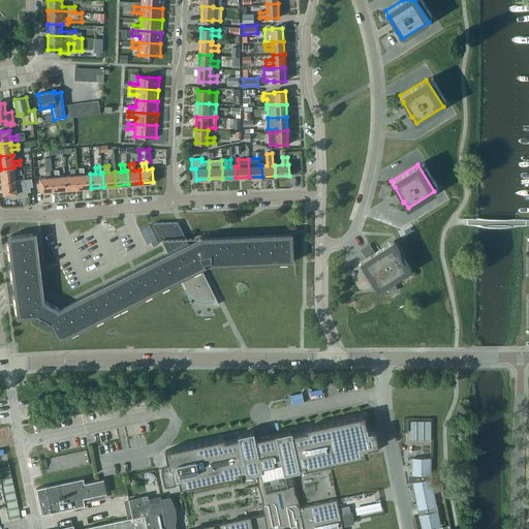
[(0,169),(2,182),(16,180),(14,175),(21,174),(21,169),(14,169),(13,167),(0,169)]
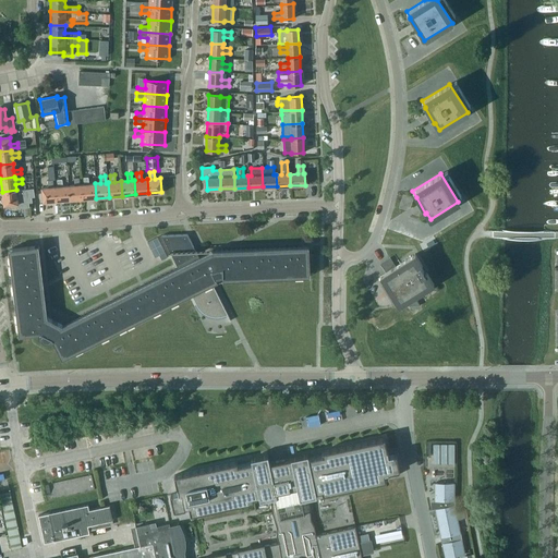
[(88,177),(83,178),(84,184),(82,184),(83,199),(96,198),(95,183),(88,184),(88,177)]
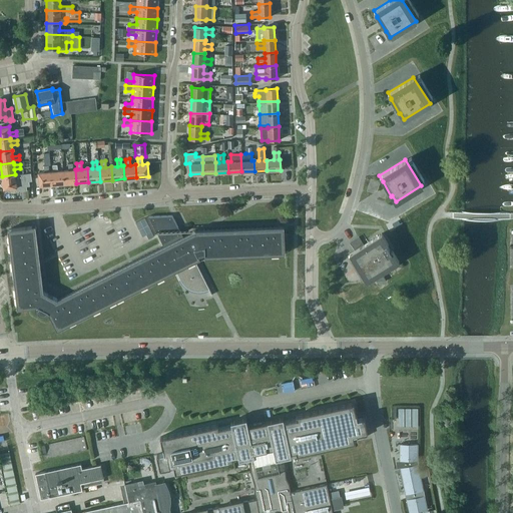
[(75,169),(73,170),(72,163),(68,164),(68,170),(63,170),(64,184),(76,183),(75,169)]
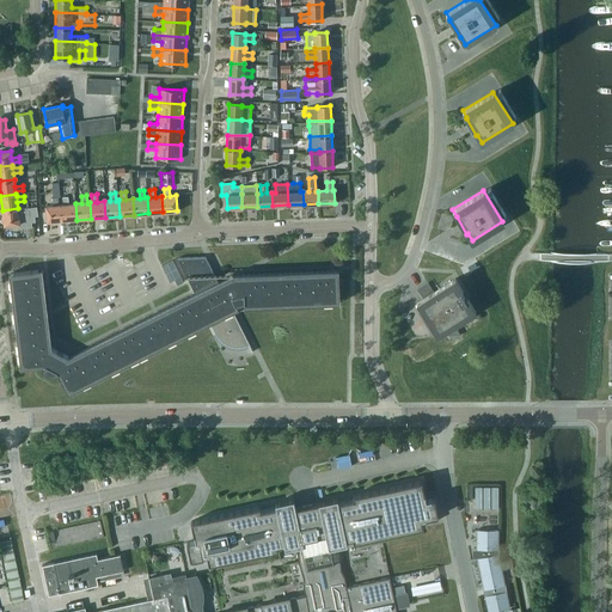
[(57,197),(54,197),(53,199),(53,206),(46,206),(47,222),(62,221),(61,204),(59,206),(57,197)]
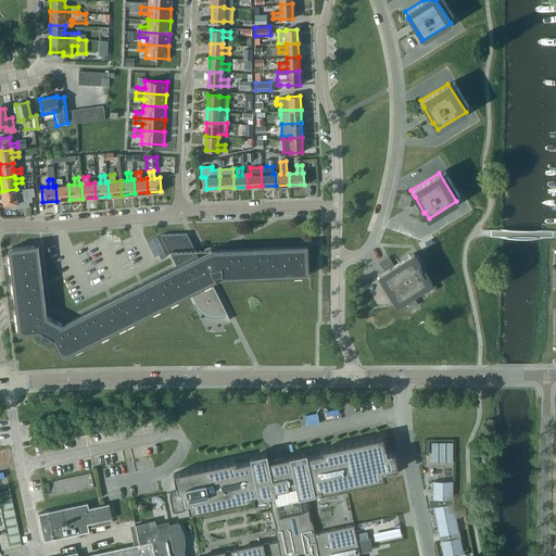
[(68,185),(62,186),(62,179),(57,179),(58,186),(55,186),(57,201),(70,200),(68,185)]
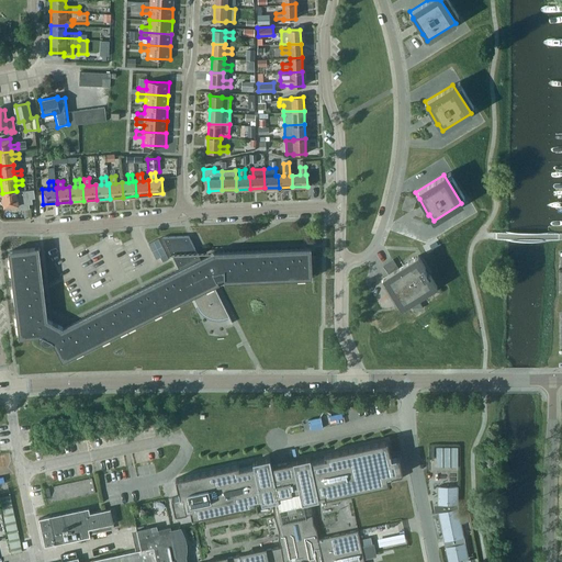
[(2,193),(3,206),(18,205),(18,210),(30,209),(29,204),(32,203),(32,199),(34,198),(33,189),(17,191),(2,193)]
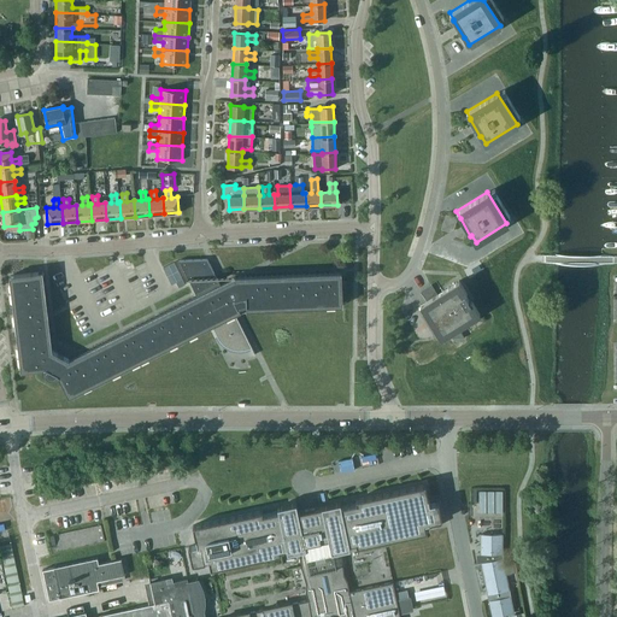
[(52,351),(45,289),(42,271),(13,275),(10,276),(21,371),(45,369),(45,372),(46,375),(47,376),(48,377),(50,378),(52,378),(53,377),(58,376),(69,397),(212,325),(217,336),(221,341),(225,346),(231,348),(238,351),(245,350),(251,347),(254,354),(235,315),(240,311),(246,310),(342,306),(341,272),(216,277),(207,259),(178,260),(188,278),(186,278),(186,280),(188,280),(197,295),(69,359),(52,351)]
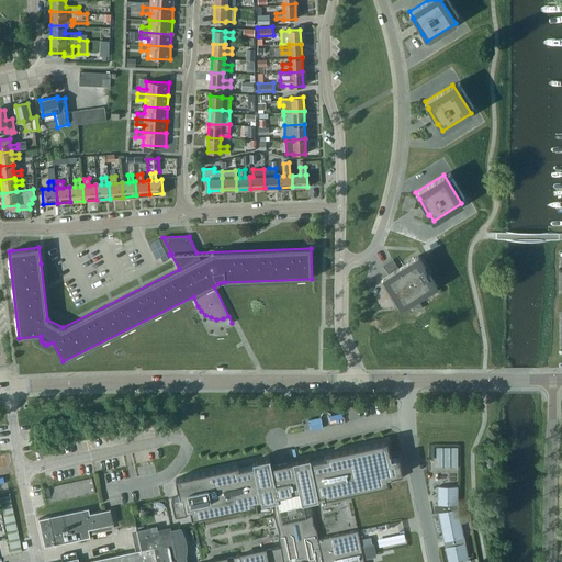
[(157,258),(166,254),(159,238),(149,243),(157,258)]
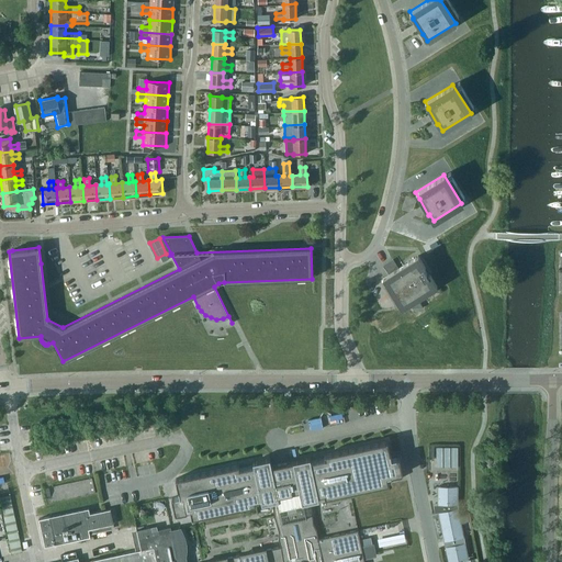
[(382,278),(402,308),(407,305),(409,308),(425,306),(419,298),(437,287),(429,274),(428,276),(424,269),(425,268),(418,256),(398,268),(393,259),(383,266),(389,274),(382,278)]
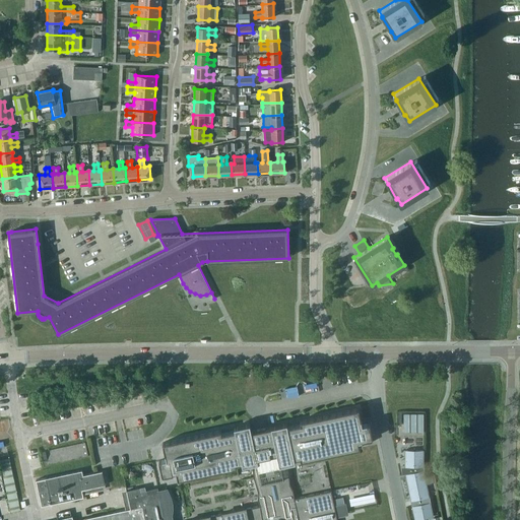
[(345,504),(338,505),(334,506),(331,491),(294,499),(294,492),(289,485),(287,470),(284,464),(295,462),(295,459),(300,458),(301,461),(359,449),(360,448),(358,442),(373,439),(369,424),(362,425),(361,419),(359,408),(300,420),(301,424),(287,427),(286,424),(271,427),(265,428),(257,430),(251,431),(250,424),(234,427),(235,431),(221,433),(220,430),(161,443),(166,459),(158,460),(158,461),(161,475),(172,473),(176,472),(177,479),(236,467),(236,464),(241,462),(242,466),(251,464),(253,477),(257,492),(257,500),(259,506),(190,519),(171,519),(172,515),(172,509),(172,503),(170,497),(167,490),(167,489),(157,491),(157,489),(144,492),(145,494),(128,498),(130,509),(117,512),(118,519),(337,519),(336,514),(345,512),(346,512),(345,504)]
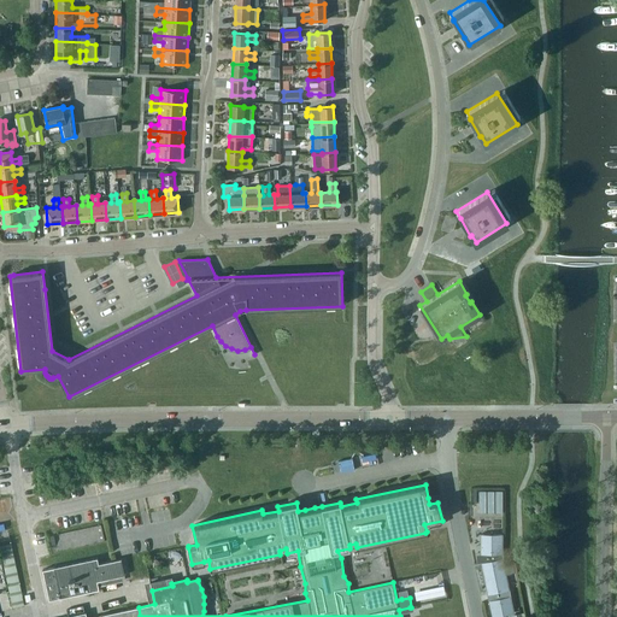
[(47,536),(51,553),(104,541),(100,526),(47,536)]
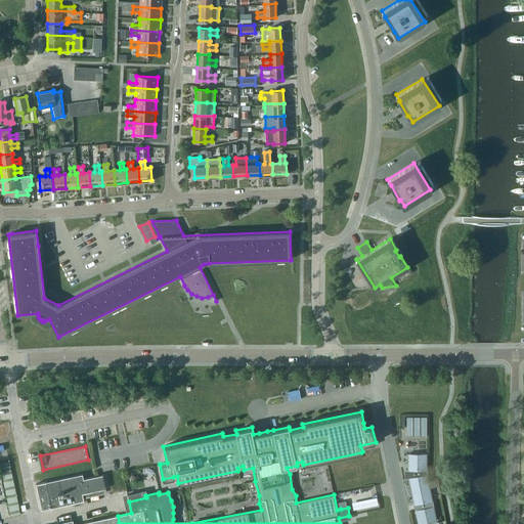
[(407,478),(417,523),(418,523),(436,520),(426,474),(426,453),(407,453),(407,472),(405,472),(405,474),(407,477),(407,478)]
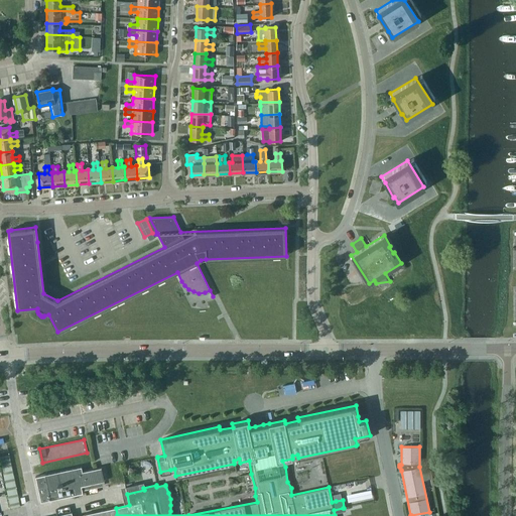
[(20,506),(11,467),(8,455),(0,456),(0,463),(10,509),(20,506)]
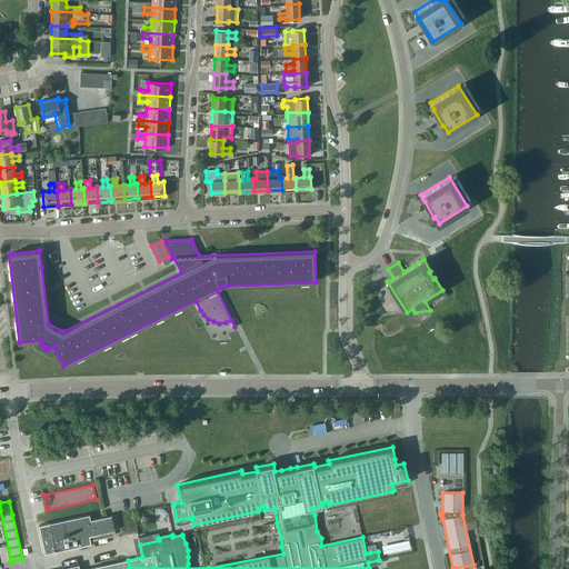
[(45,551),(91,542),(90,538),(116,533),(112,515),(90,518),(89,513),(39,523),(45,551)]
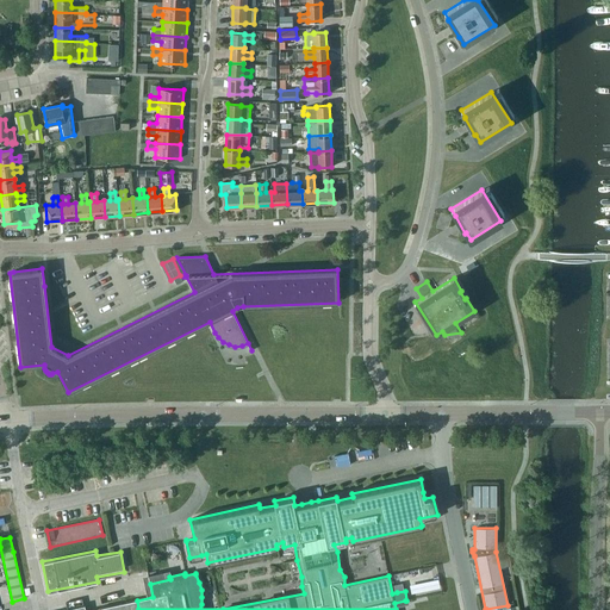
[(412,593),(441,586),(439,577),(410,584),(412,593)]
